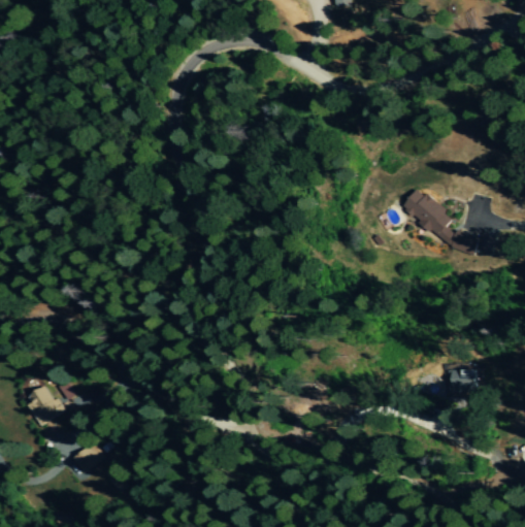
[(470,255),(477,248),(487,252),(492,237),(480,233),(477,237),(456,230),(453,233),(447,228),(451,216),(425,194),(419,192),(416,189),(400,207),(430,231),(432,232),(452,249),(470,255)]
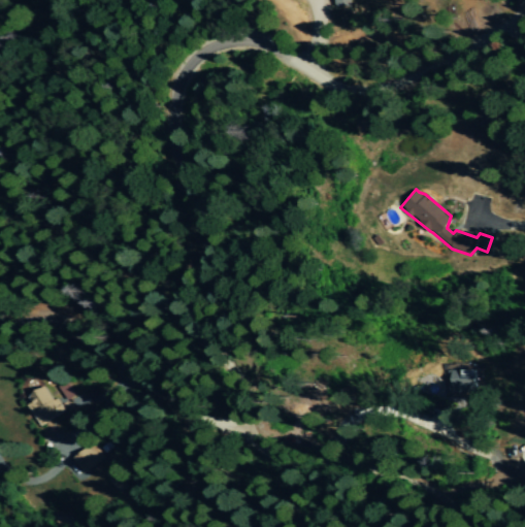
[(478,368),(444,369),(445,396),(478,396),(478,368)]
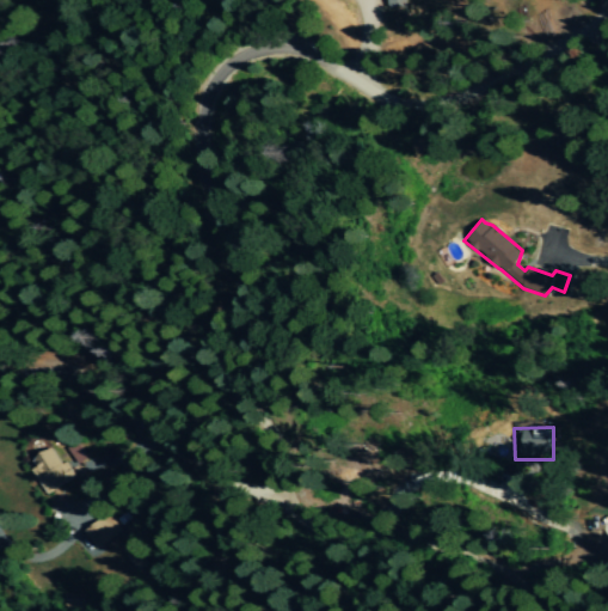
[(45,493),(71,477),(51,446),(26,462),(45,493)]
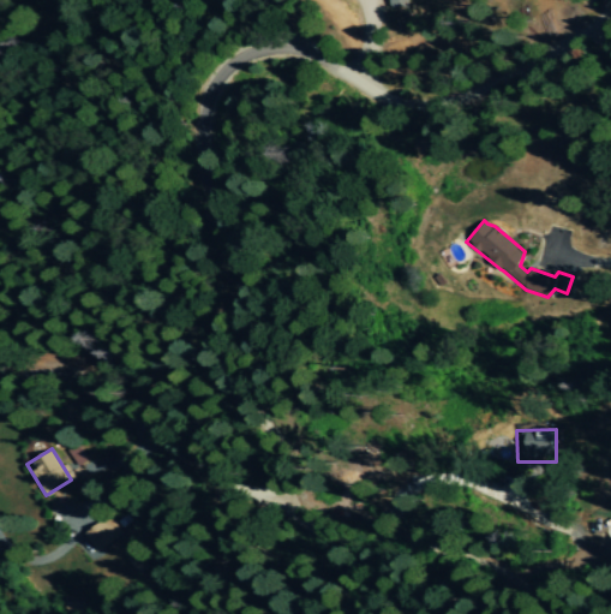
[(95,552),(119,532),(105,514),(81,534),(95,552)]
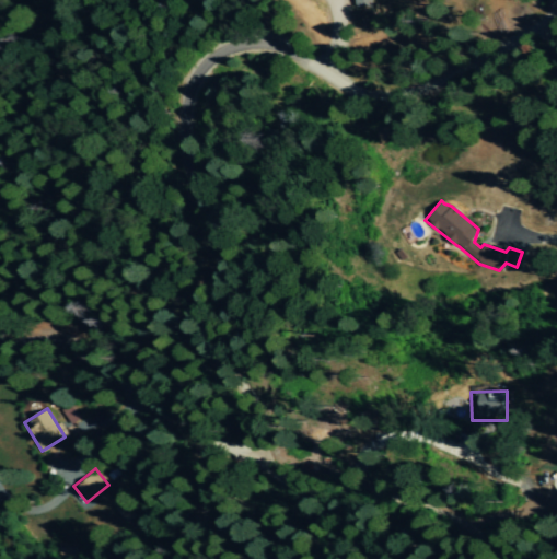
[(73,557),(74,544),(55,543),(55,556),(73,557)]
